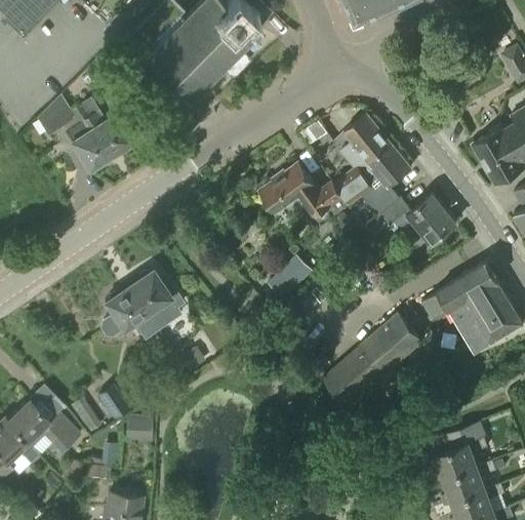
[(131,0),(0,0),(0,16),(3,20),(23,39),(61,0),(78,0),(105,27),(131,0)]
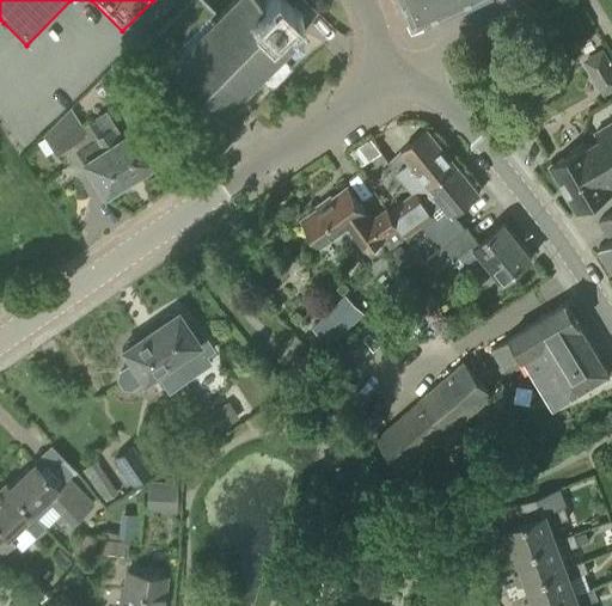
[(236,0),(220,16),(203,0),(190,0),(140,51),(157,78),(170,72),(218,120),(220,118),(295,43),(297,41),(279,23),(285,18),(269,2),(264,7),(256,0),(236,0)]
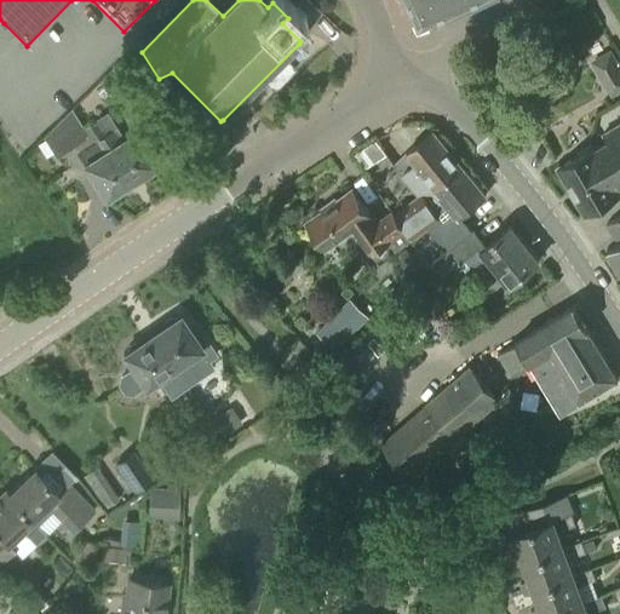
[(400,0),(414,30),(478,0),(400,0)]
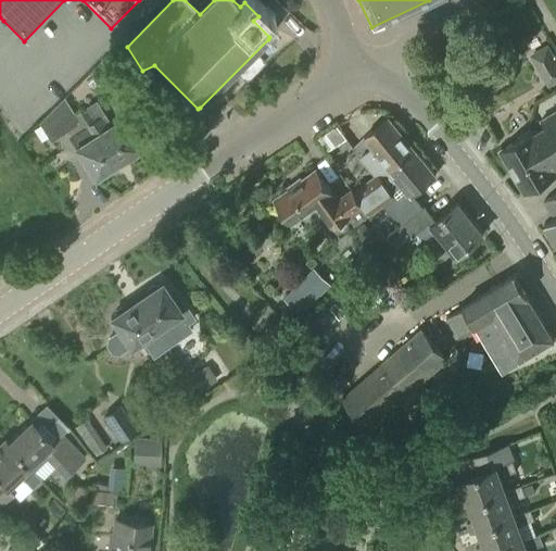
[(555,87),(555,64),(538,75),(548,92),(555,87)]
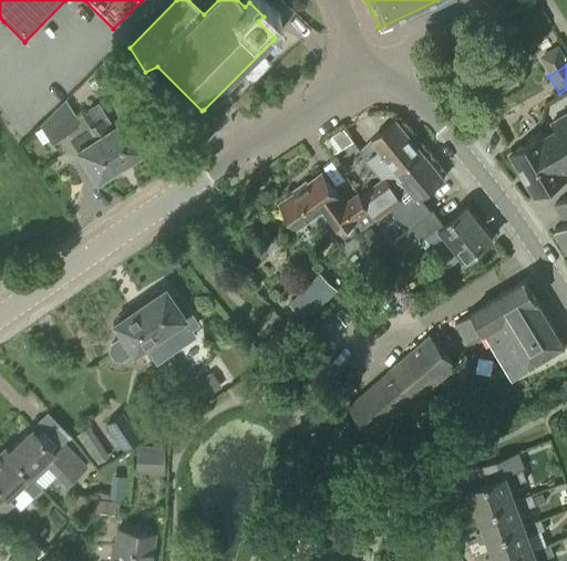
[(113,85),(102,68),(93,76),(102,91),(101,92),(112,110),(113,110),(123,125),(124,124),(133,118),(123,104),(124,103),(113,84),(113,85)]
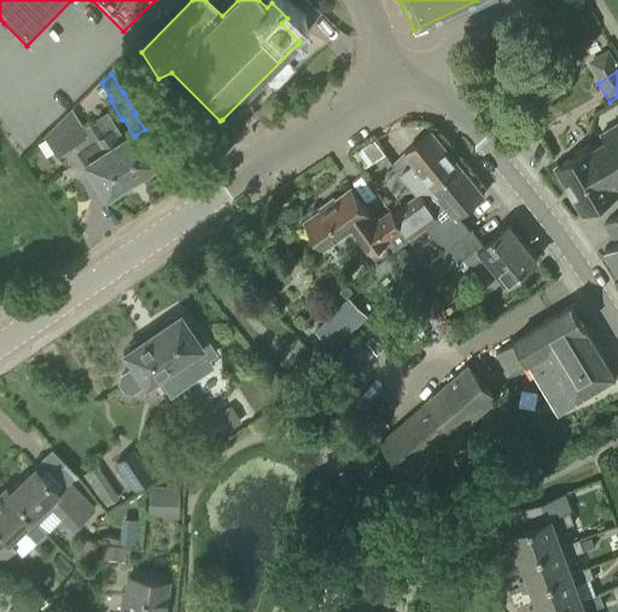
[(73,153),(88,143),(82,133),(70,115),(56,129),(73,153)]
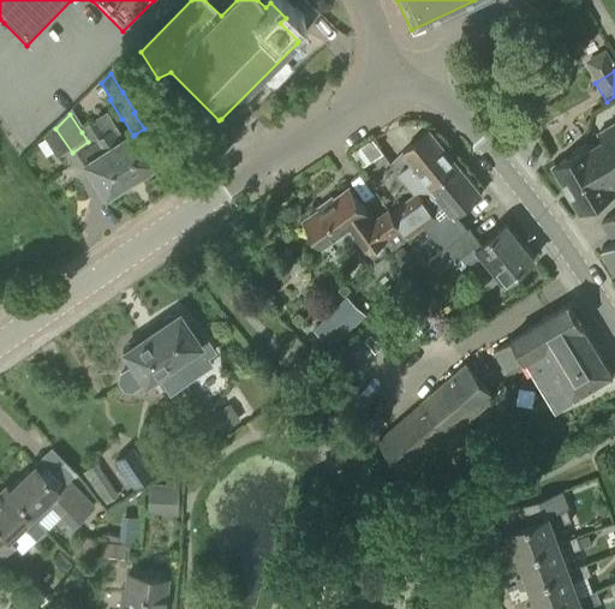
[(94,125),(102,138),(103,137),(112,150),(132,183),(142,177),(147,179),(153,174),(153,169),(156,168),(135,135),(133,136),(123,143),(106,118),(94,125)]
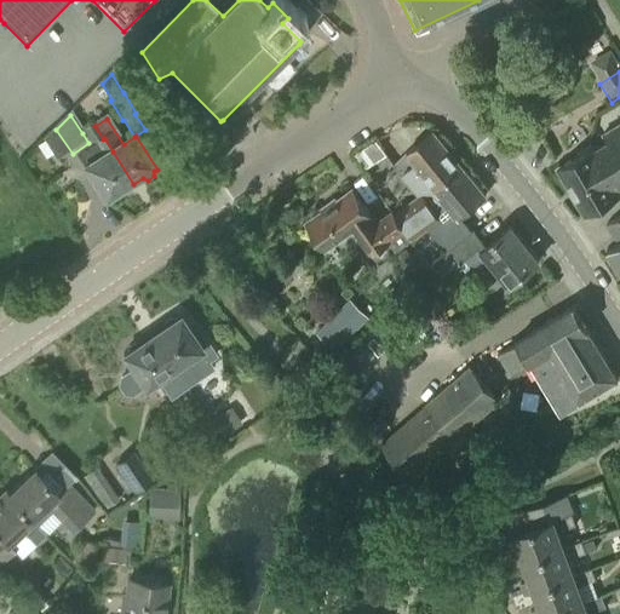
[(91,148),(103,139),(95,126),(82,133),(89,143),(91,148)]
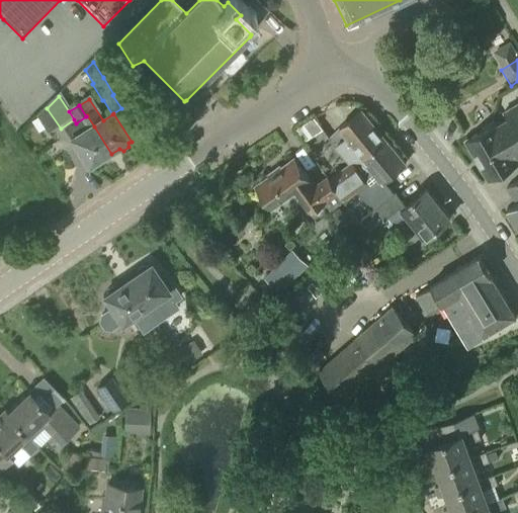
[(497,126),(517,163),(517,106),(503,116),(507,122),(499,127),(498,125),(497,126)]
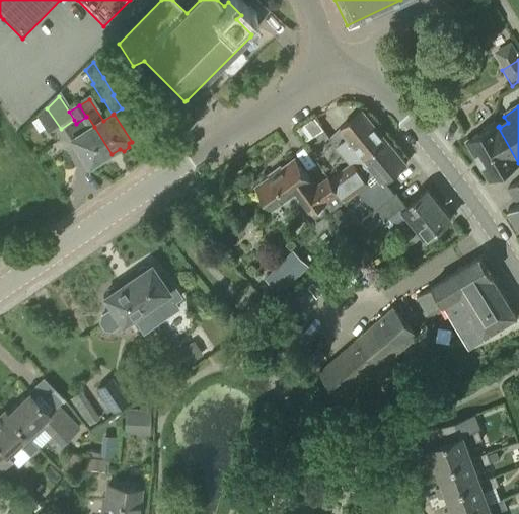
[(387,144),(362,114),(340,132),(348,142),(336,152),(349,167),(329,184),(345,204),(347,206),(359,196),(357,194),(358,193),(366,187),(361,179),(371,171),(364,162),(387,144)]
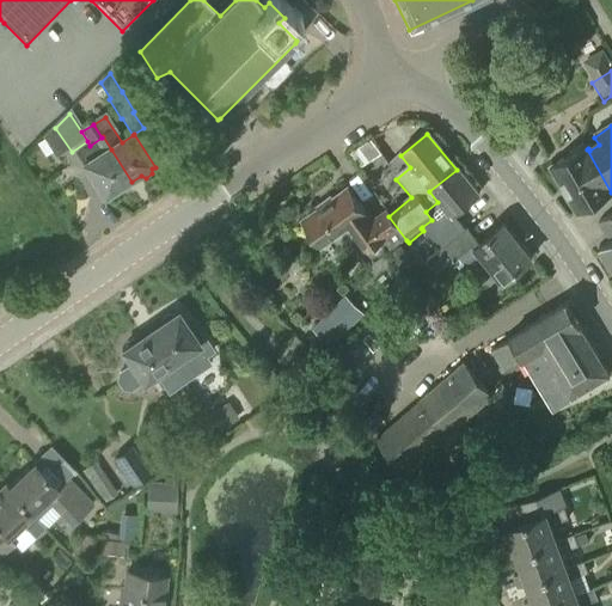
[(90,146),(87,141),(72,152),(83,167),(103,201),(106,199),(112,200),(120,195),(120,190),(132,182),(111,150),(103,136),(102,138),(90,146)]
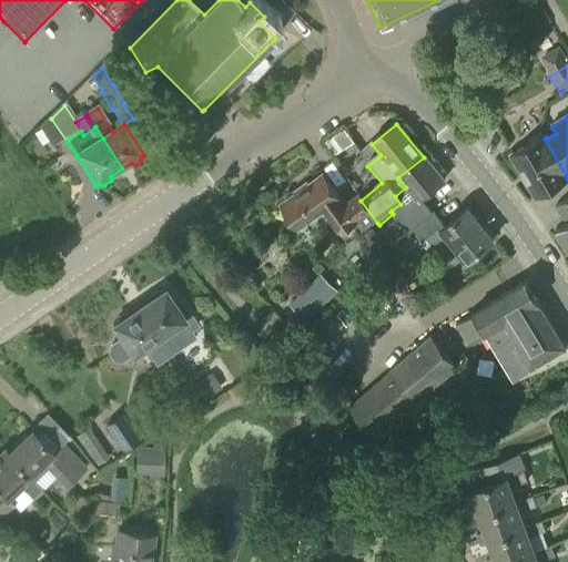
[(537,202),(567,183),(567,179),(545,139),(511,157),(537,202)]
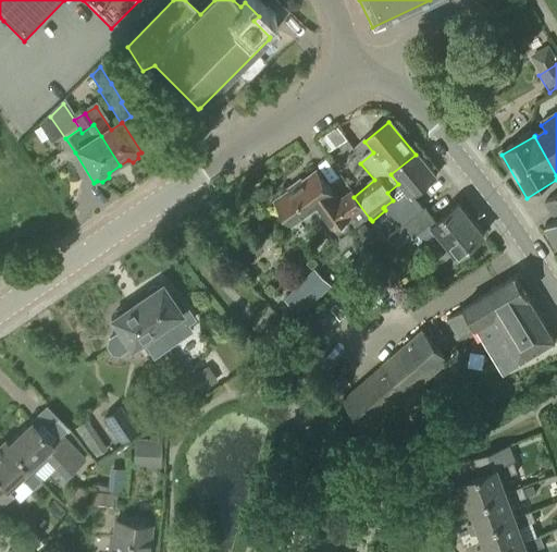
[(385,210),(400,229),(403,228),(423,210),(413,199),(436,180),(416,155),(391,174),(398,184),(387,193),(393,200),(384,207),(383,208),(385,210)]
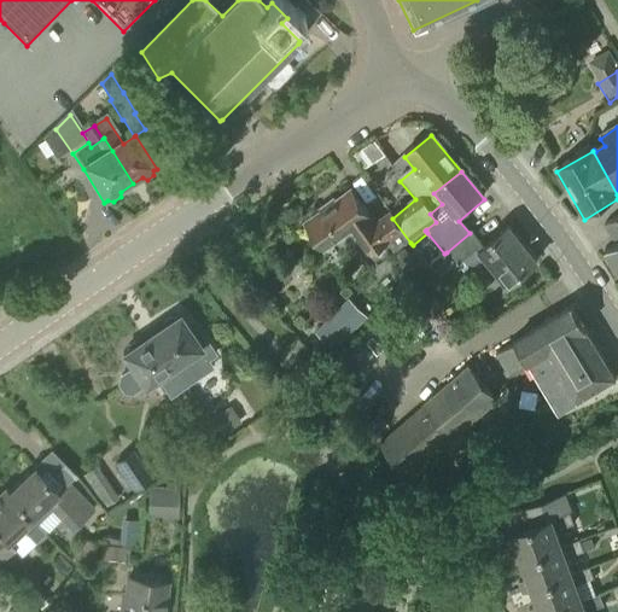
[(320,214),(304,225),(309,232),(307,237),(314,246),(319,246),(326,255),(354,235),(369,257),(372,256),(386,245),(394,255),(410,243),(392,219),(390,215),(374,226),(350,192),(336,203),(334,202),(319,213),(320,214)]
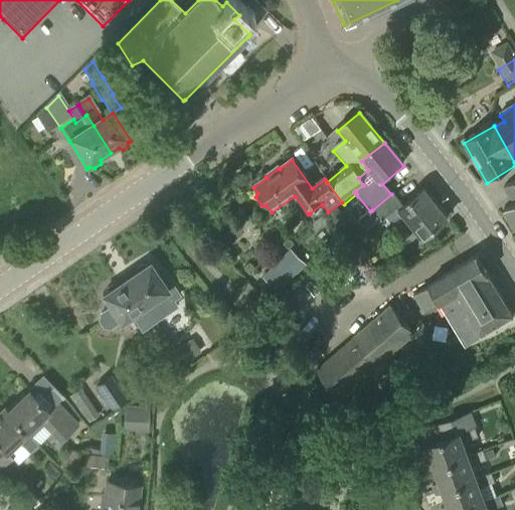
[(514,230),(514,184),(504,191),(513,206),(503,212),(514,230)]
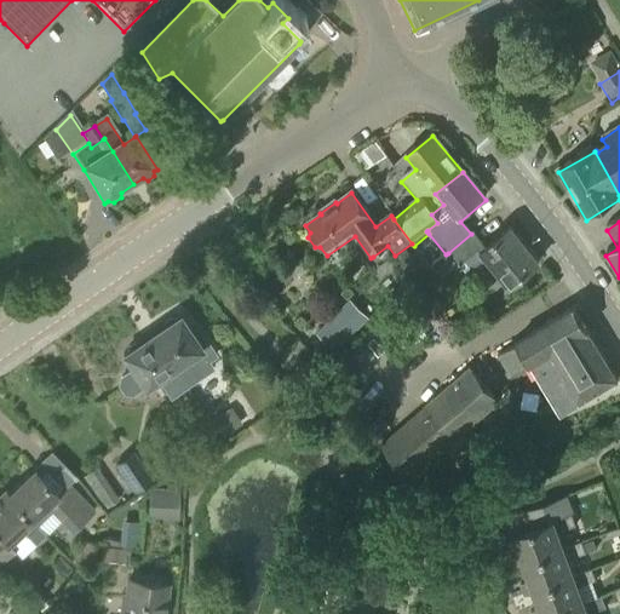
[(539,267),(511,231),(486,252),(471,234),(448,253),(459,268),(469,279),(488,263),(510,290),(539,267)]
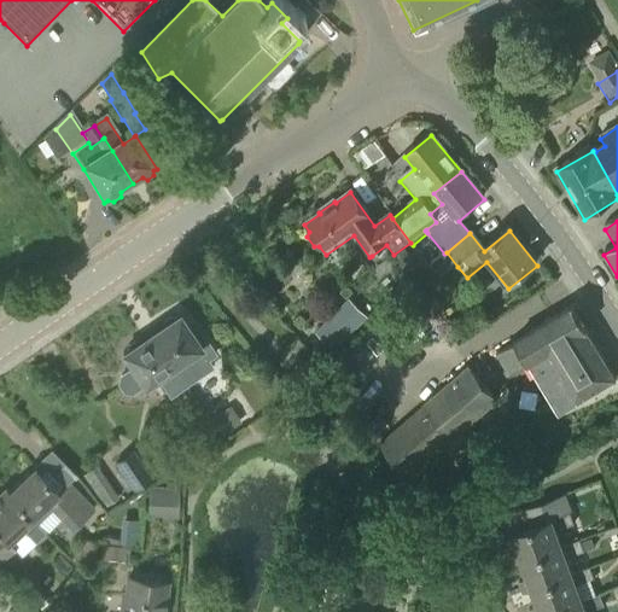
[(417,269),(404,254),(392,264),(404,279),(417,269)]
